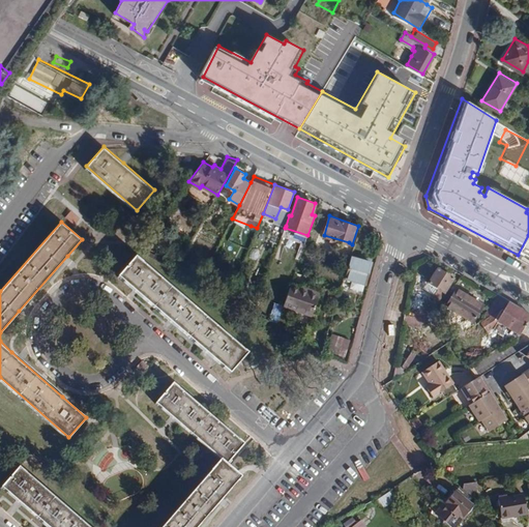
[(528,235),(518,255),(528,260),(528,235)]
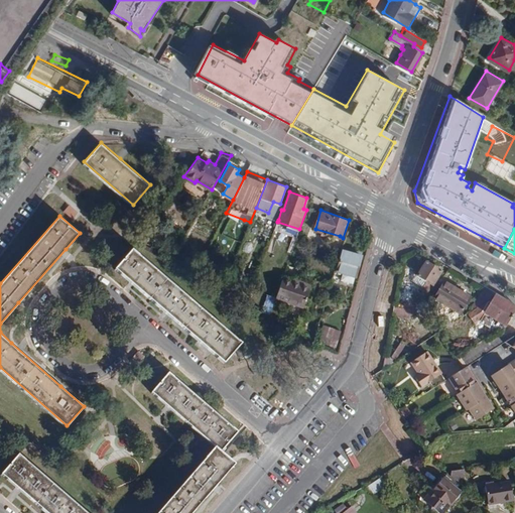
[(242,342),(133,248),(116,266),(133,281),(166,311),(209,349),(225,361),(242,342)]
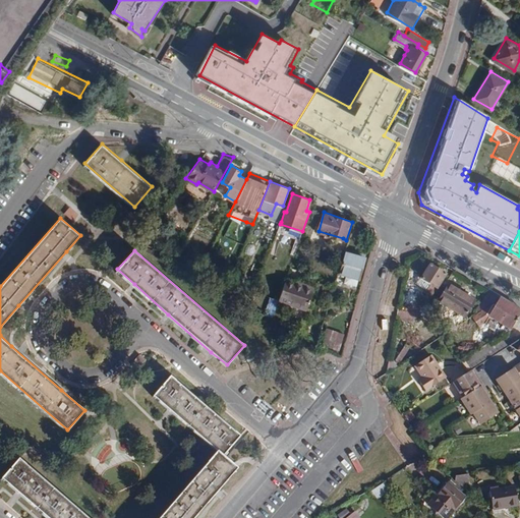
[(365,256),(347,251),(340,272),(346,274),(344,282),(356,285),(358,278),(359,278),(365,256)]
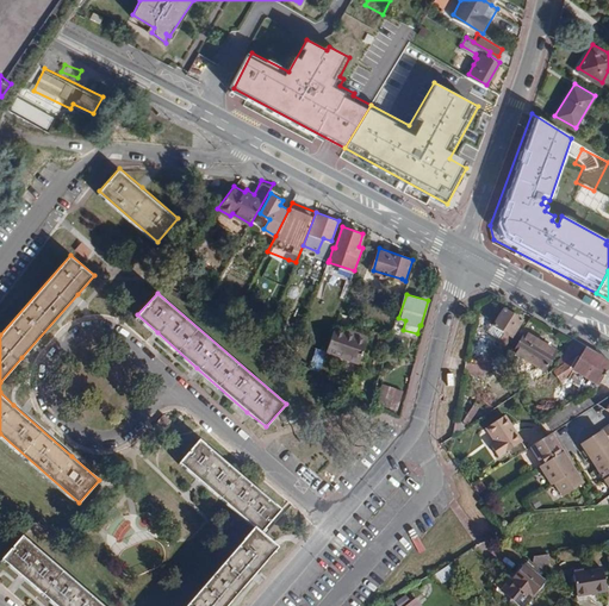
[(499,304),(485,326),(507,339),(520,317),(499,304)]
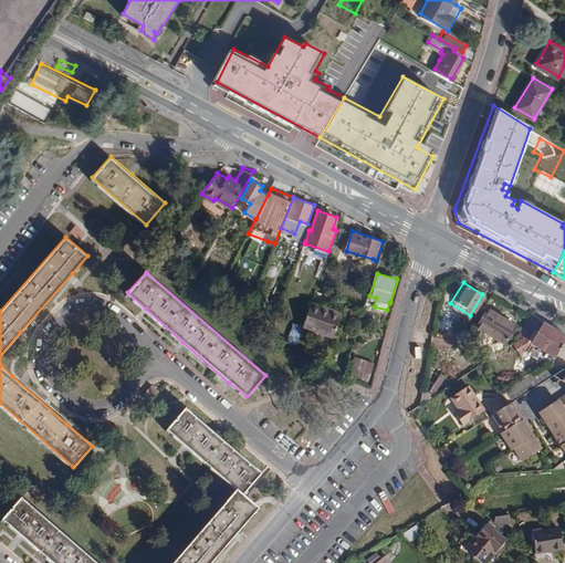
[(221,292),(217,302),(232,310),(237,300),(221,292)]
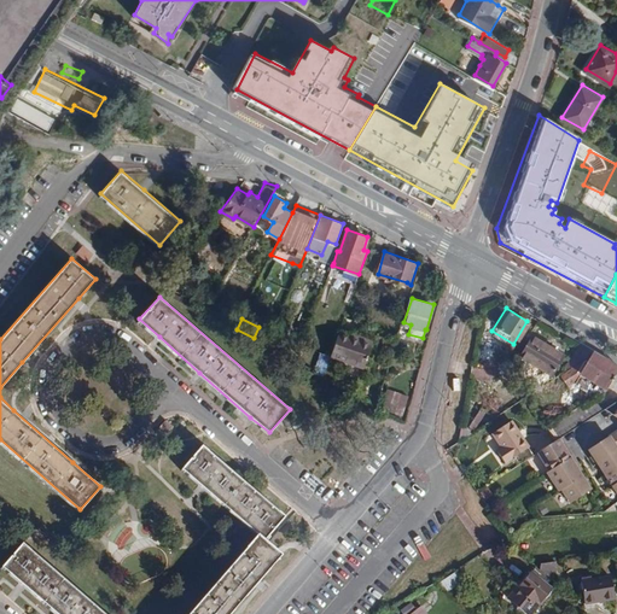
[(339,332),(331,355),(365,367),(373,339),(361,335),(360,339),(351,337),(339,332)]
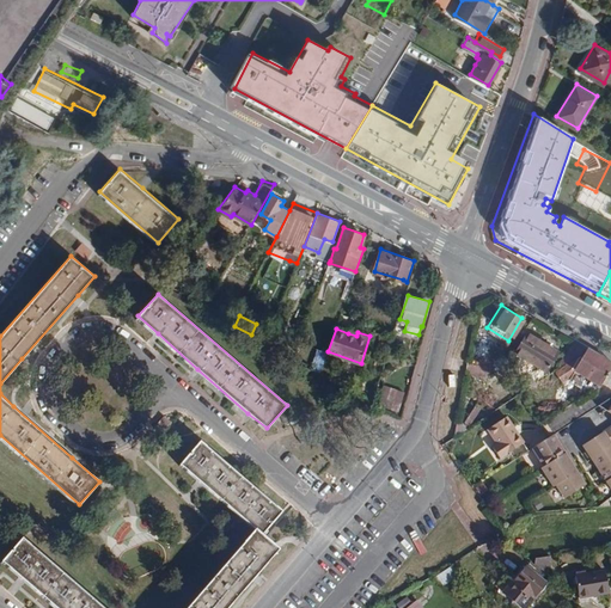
[(523,330),(509,352),(543,372),(557,348),(538,337),(538,338),(523,330)]
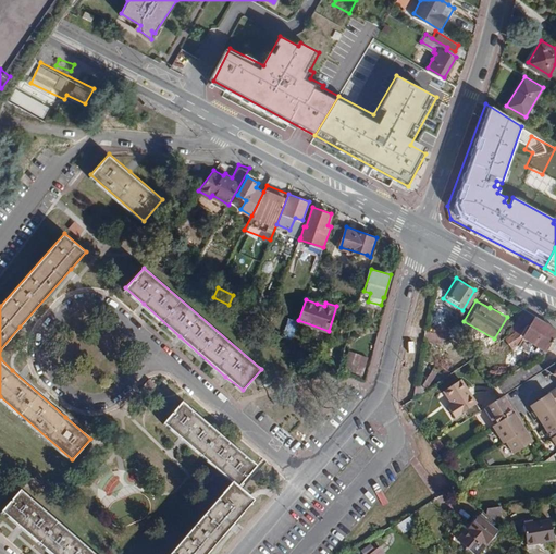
[(241,311),(267,325),(269,319),(244,305),(241,311)]
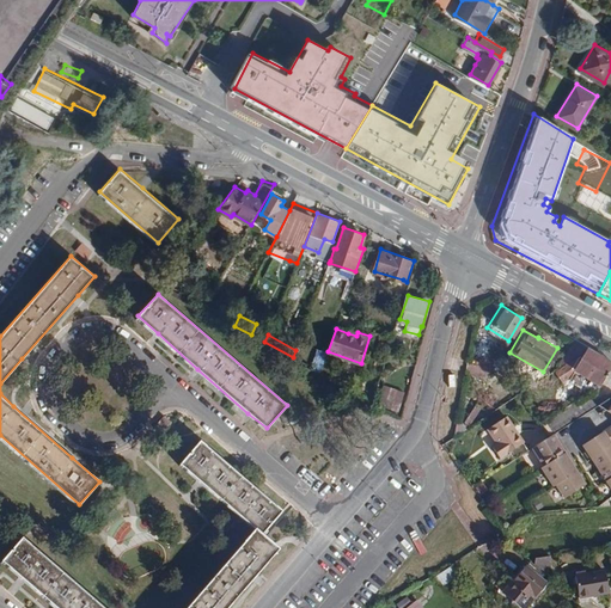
[(492,361),(494,344),(476,342),(474,358),(492,361)]
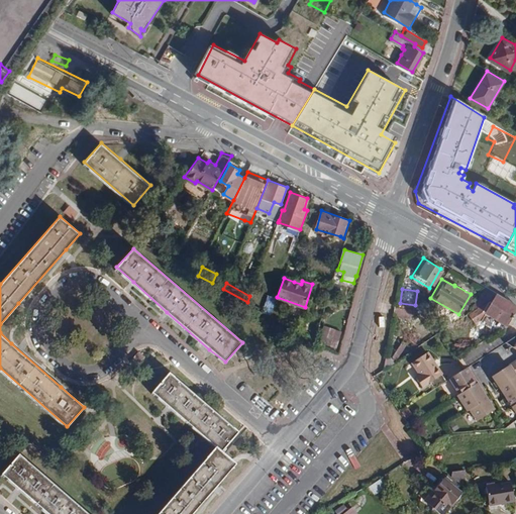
[(515,304),(497,294),(487,311),(507,324),(515,309),(515,304)]
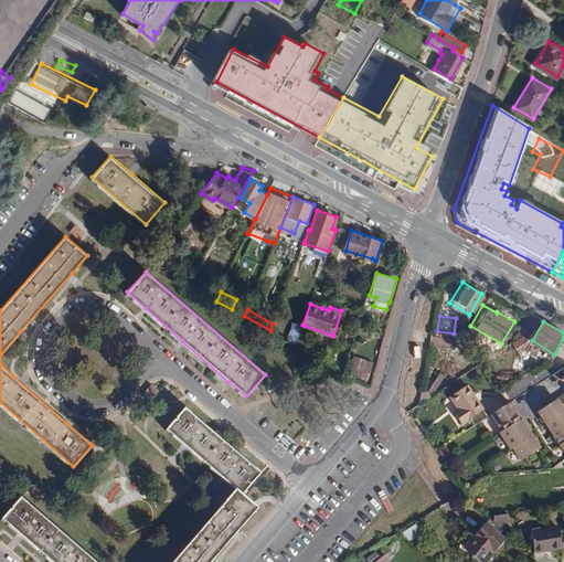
[(457,414),(480,401),(467,380),(449,391),(457,405),(454,409),(457,414)]
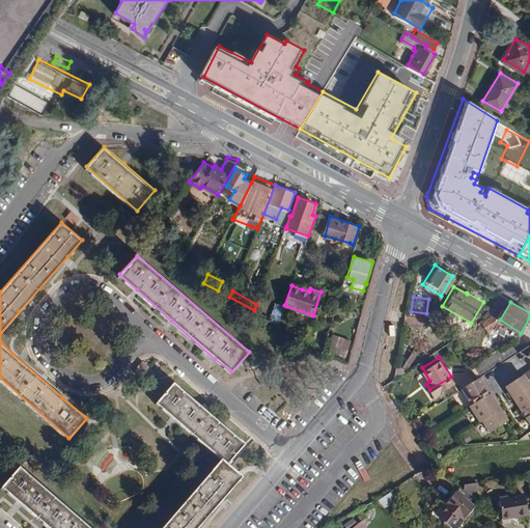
[(529,367),(505,383),(529,421),(529,367)]
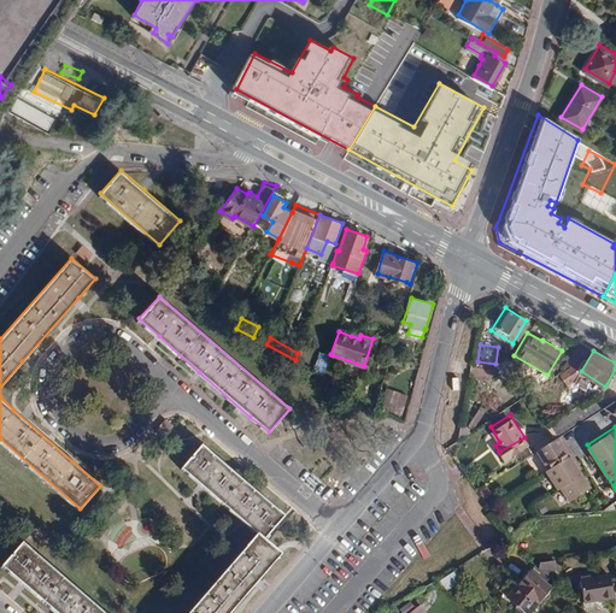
[(529,444),(543,442),(541,428),(527,430),(529,444)]
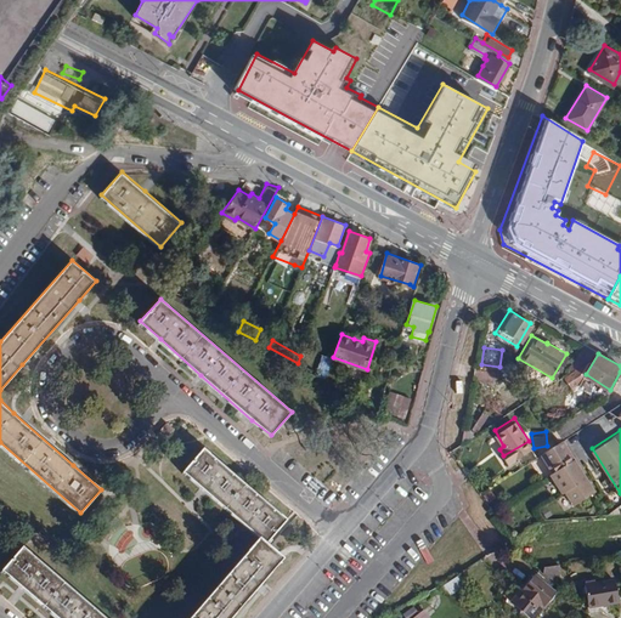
[(562,440),(558,441),(541,452),(552,470),(551,471),(562,491),(565,489),(574,503),(594,489),(582,471),(577,464),(581,461),(571,448),(569,449),(564,443),(562,440)]
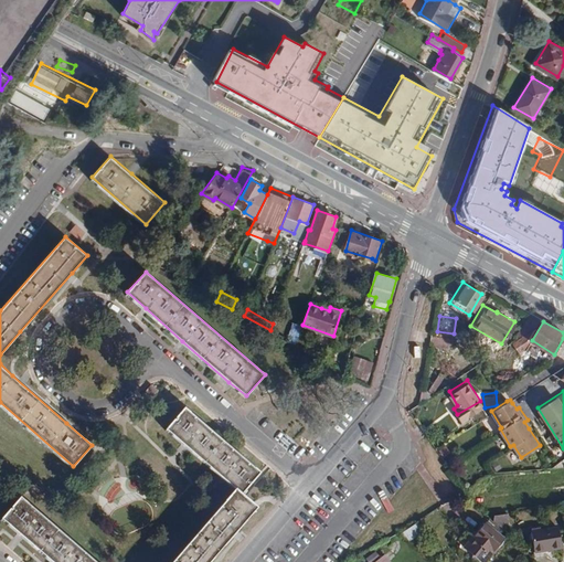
[(482,404),(480,401),(457,414),(459,419),(482,404)]
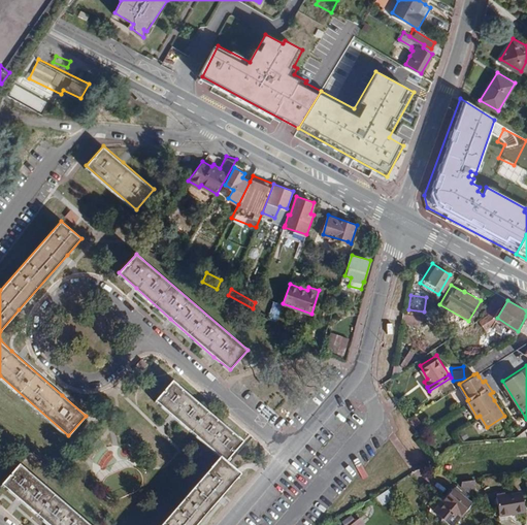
[(243,439),(173,379),(155,399),(173,415),(208,445),(221,455),(160,524),(92,524),(20,462),(2,483),(19,497),(51,524),(194,524),(222,494),(240,472),(226,460),(243,439)]
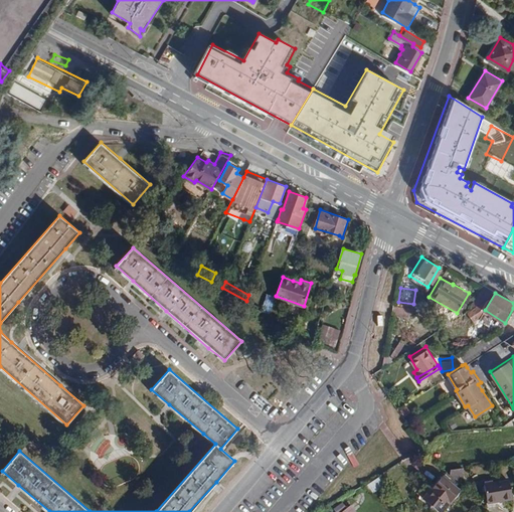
[(273,381),(258,400),(264,405),(279,386),(273,381)]
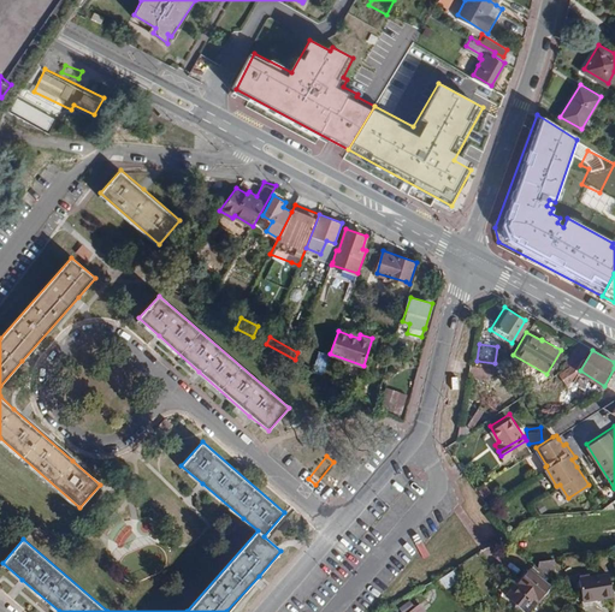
[(555,558),(539,560),(539,565),(550,575),(553,571),(550,569),(551,563),(555,563),(555,558)]
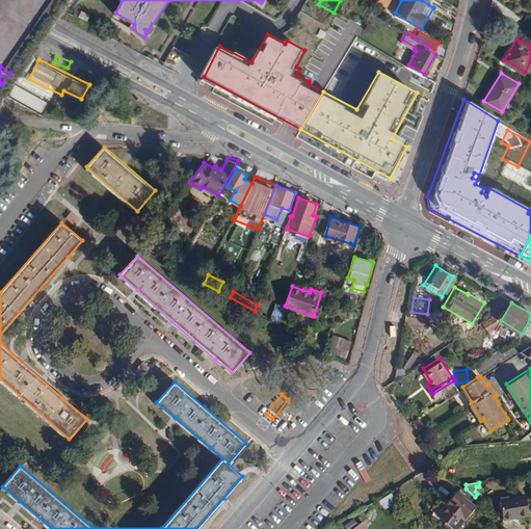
[(456,528),(476,504),(458,490),(439,513),(456,528)]
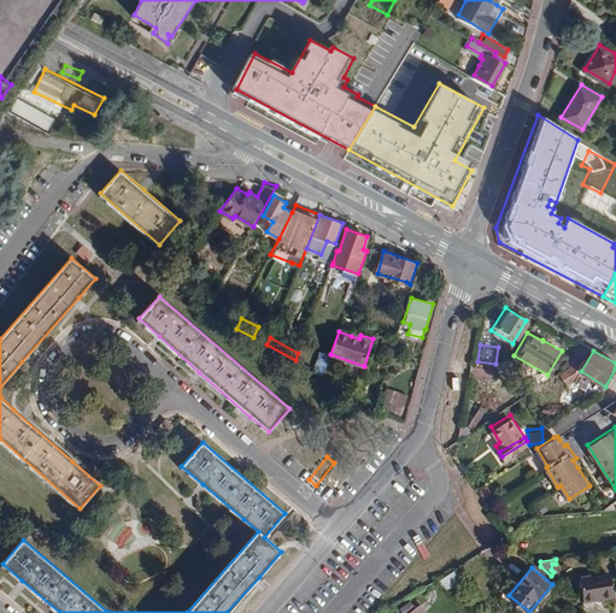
[(455,570),(440,579),(449,587),(461,579),(455,570)]
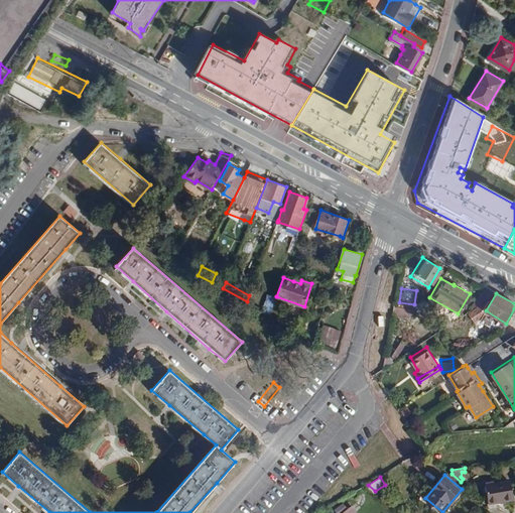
[(489,503),(513,499),(510,480),(486,483),(489,503)]
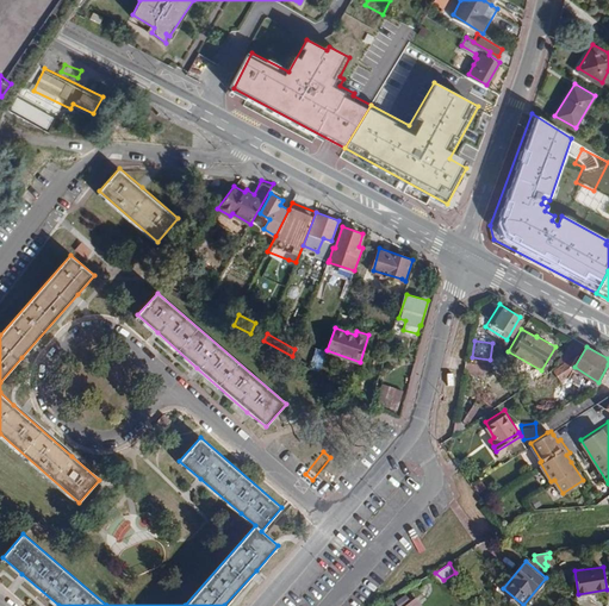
[(420,605),(426,603),(418,594),(402,605),(420,605)]
